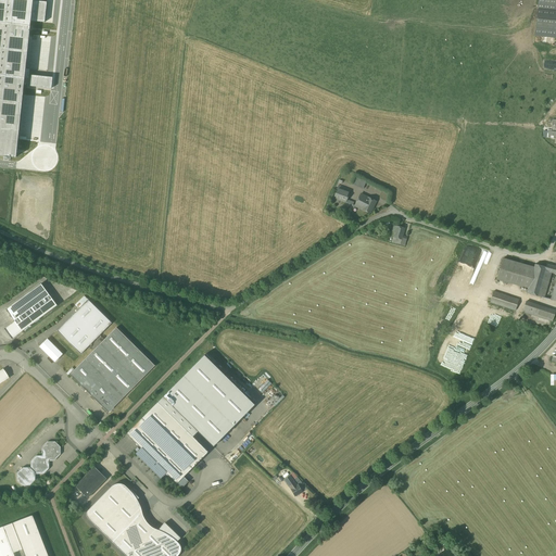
[(0,0),(0,155),(16,158),(16,151),(24,81),(29,35),(29,29),(29,28),(30,21),(33,0),(0,0)]
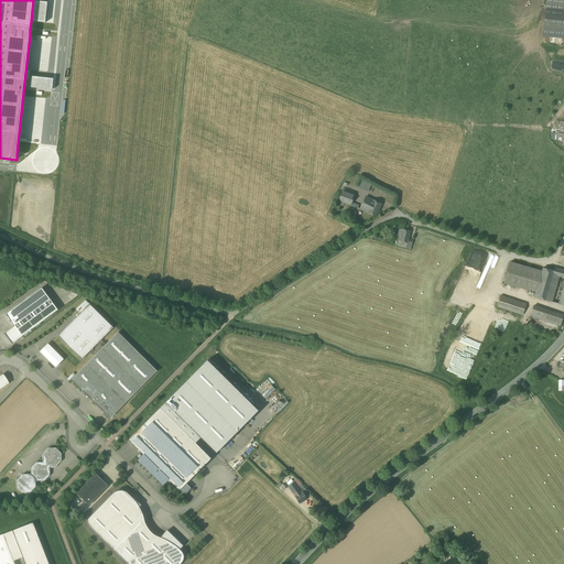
[(563,0),(545,0),(542,36),(563,39),(563,0)]
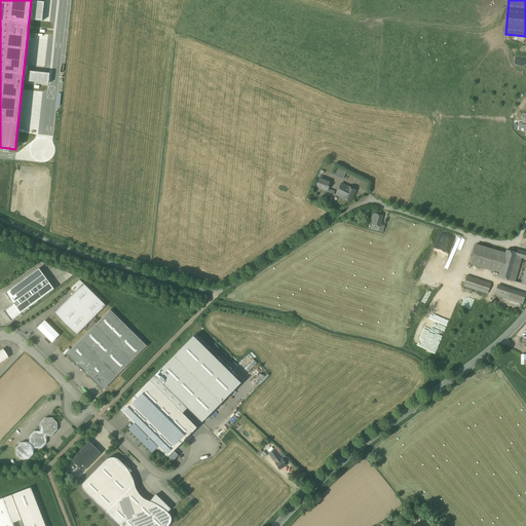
[(31,1),(29,20),(42,22),(44,2),(31,1)]
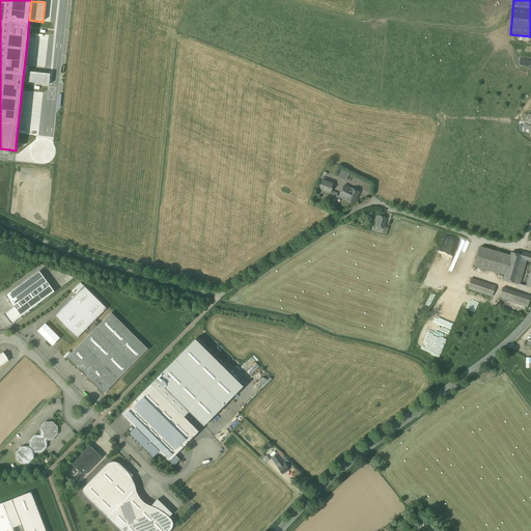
[(50,74),(29,72),(28,82),(49,85),(50,74)]
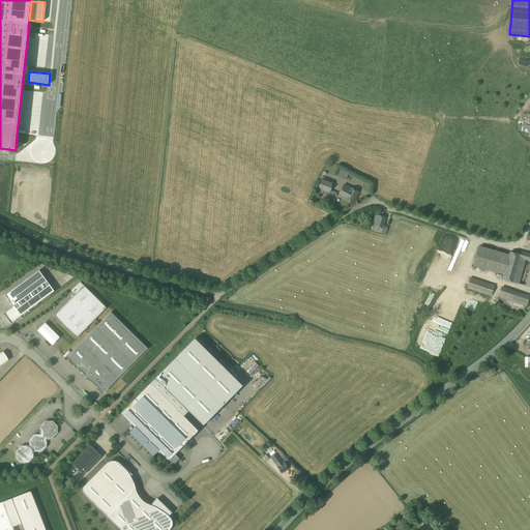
[(351,172),(340,167),(335,176),(346,181),(351,172)]
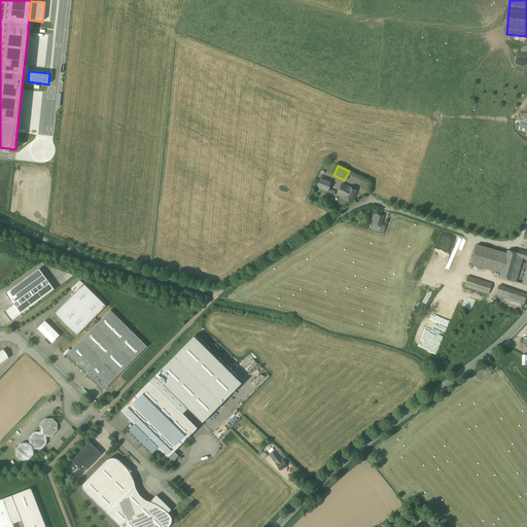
[(331,180),(321,176),(316,187),(327,192),(328,189),(330,183),(330,182),(331,180)]
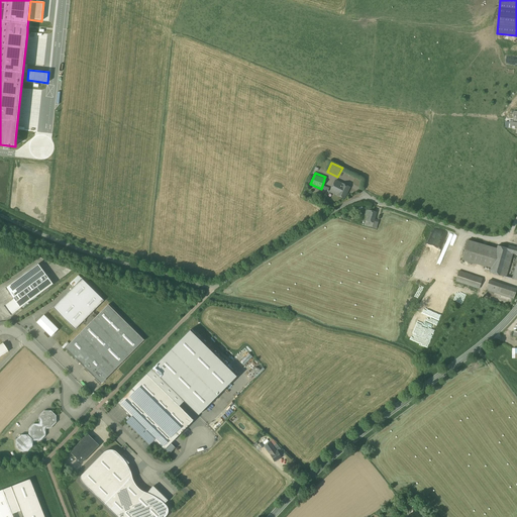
[(349,188),(335,181),(331,190),(330,192),(344,199),(349,188)]
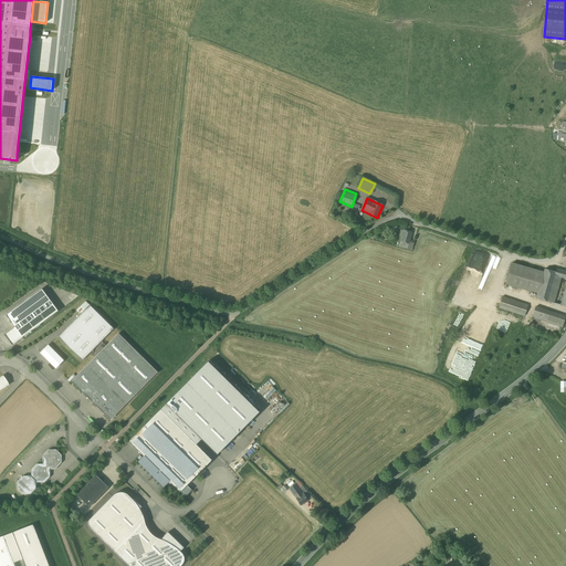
[(412,232),(404,230),(400,242),(409,244),(410,240),(412,232)]
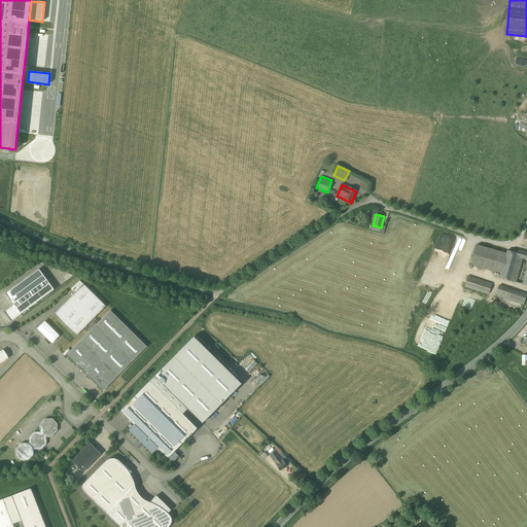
[(444,271),(452,242),(440,239),(431,268),(444,271)]
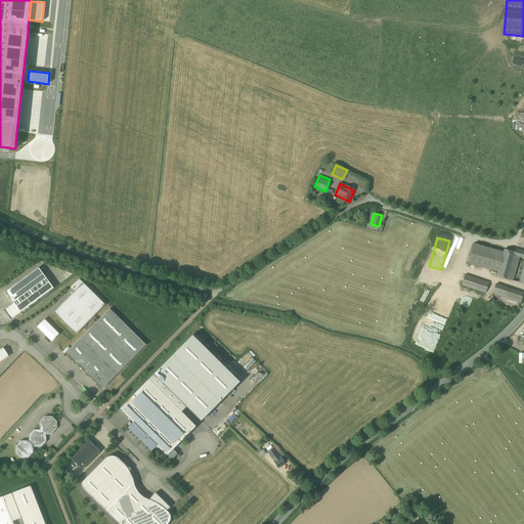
[(468,263),(497,272),(504,252),(474,244),(468,263)]
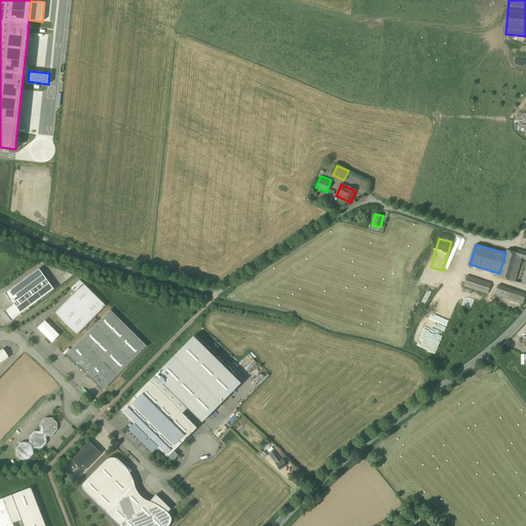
[(499,273),(498,277),(510,280),(517,257),(525,259),(525,264),(521,284),(525,285),(525,252),(517,251),(516,253),(511,252),(506,250),(505,253),(499,273)]
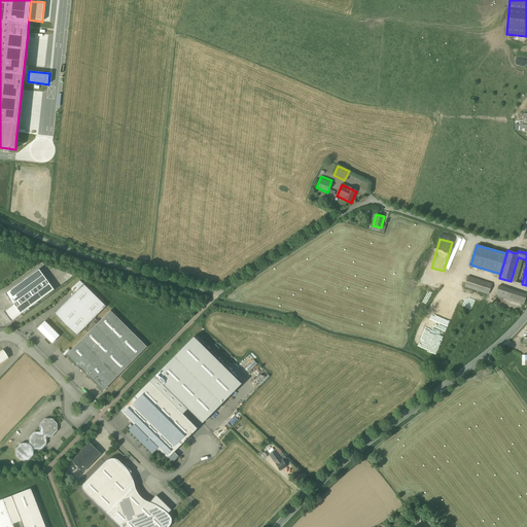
[(39,269),(6,293),(13,305),(14,305),(22,314),(55,290),(42,274),(39,269)]
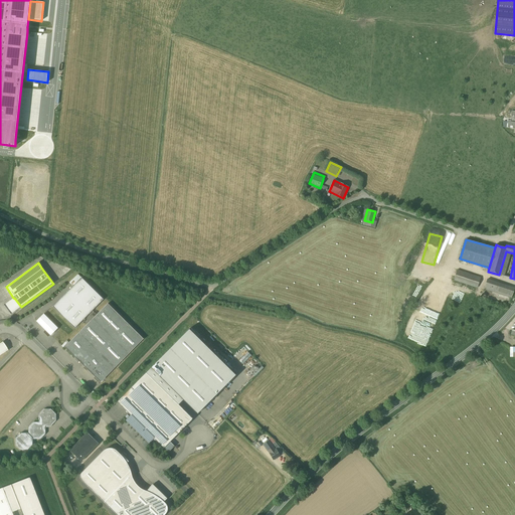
[(481,278),(457,270),(454,280),(478,288),(481,278)]
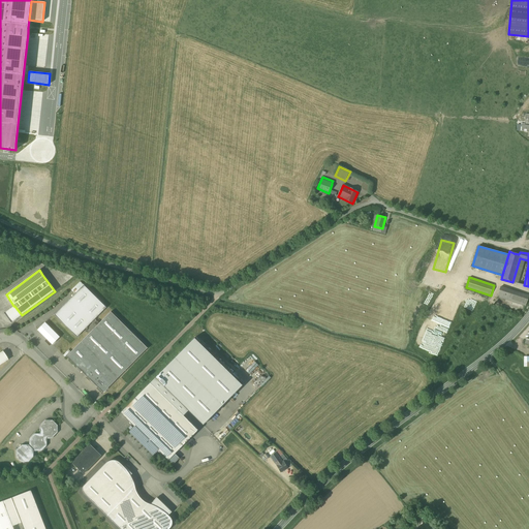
[(72,297),(55,315),(60,320),(76,337),(106,307),(84,285),(72,297)]
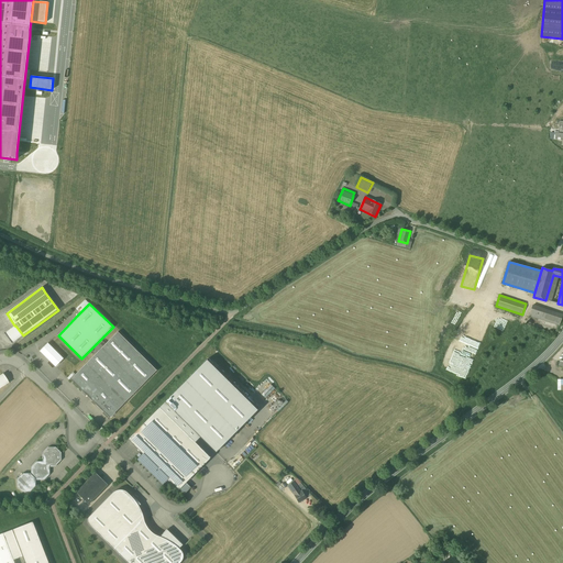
[(562,316),(532,306),(530,315),(559,324),(562,316)]
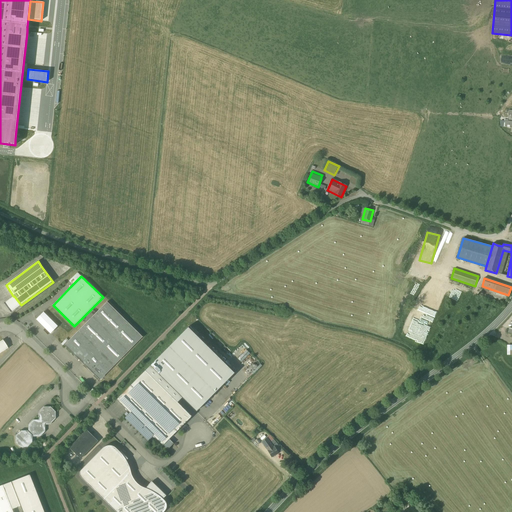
[(13,296),(4,303),(11,312),(14,310),(21,305),(14,296),(13,296)]
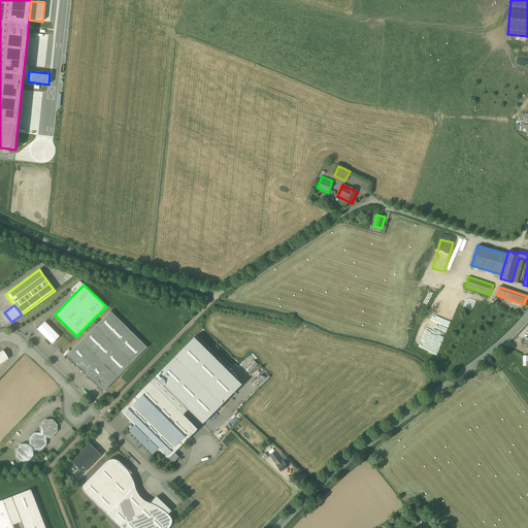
[(147,348),(110,311),(66,356),(103,392),(147,348)]
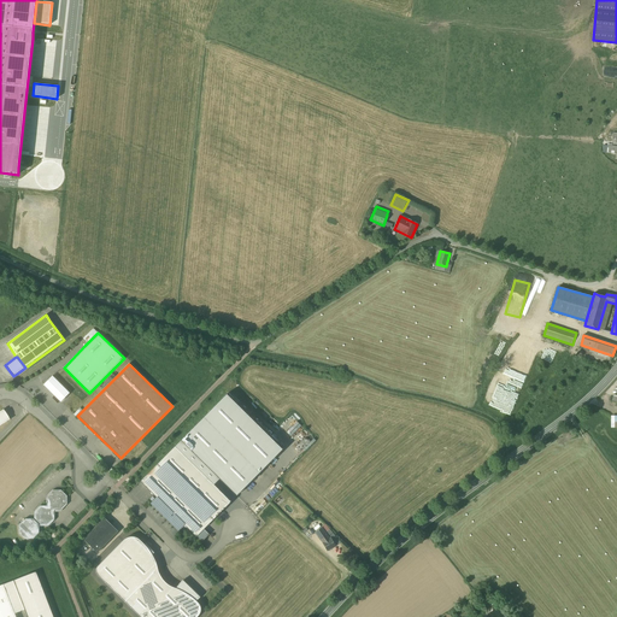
[(70,393),(53,376),(43,385),(60,403),(70,393)]
